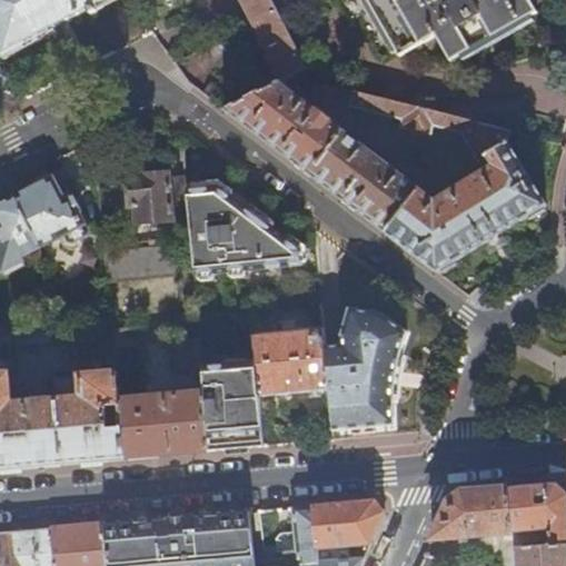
[(93,5),(101,0),(0,0),(0,41),(6,52),(51,29),(86,10),(88,15),(96,10),(93,5)]
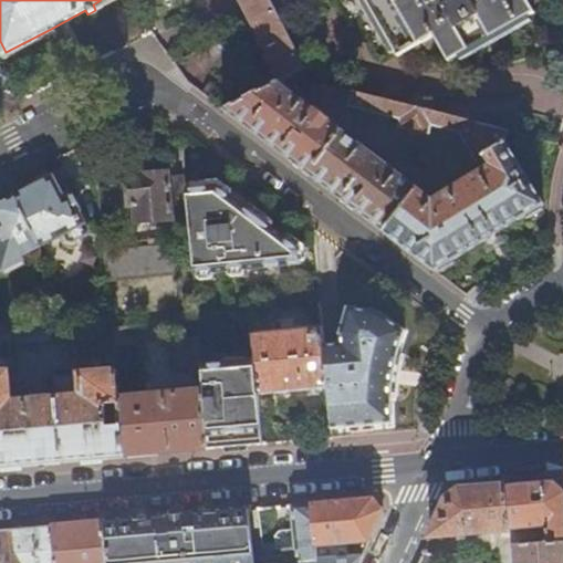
[(237,0),(279,80),(304,66),(269,0),(237,0)]
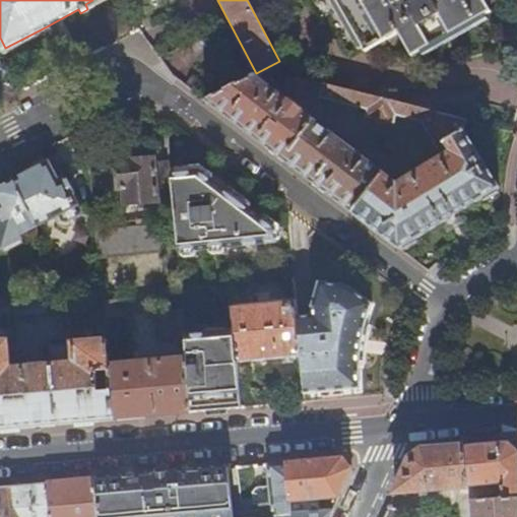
[(489,9),(483,0),(333,0),(362,50),(396,30),(410,55),(489,9)]
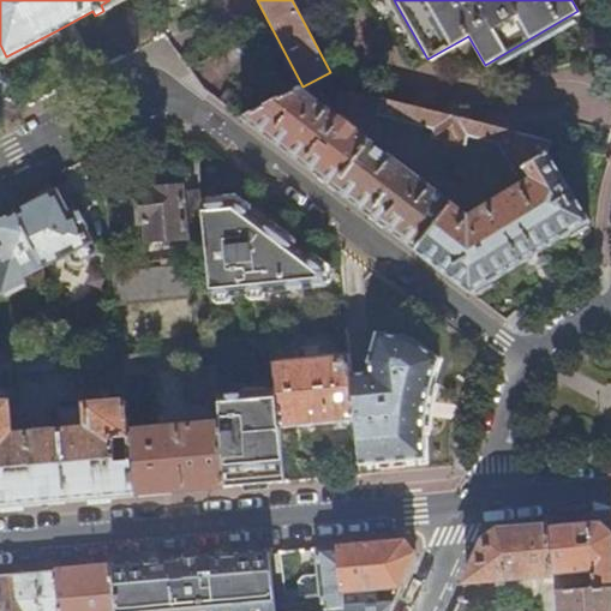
[(299,88),(240,119),(306,168),(385,229),(469,292),(538,249),(587,221),(545,150),(547,138),(339,88),(334,99),(336,102),(423,123),(424,121),(435,124),(432,131),(435,133),(459,141),(461,138),(462,131),(498,139),(515,167),(520,168),(522,167),(528,177),(468,215),(299,88)]
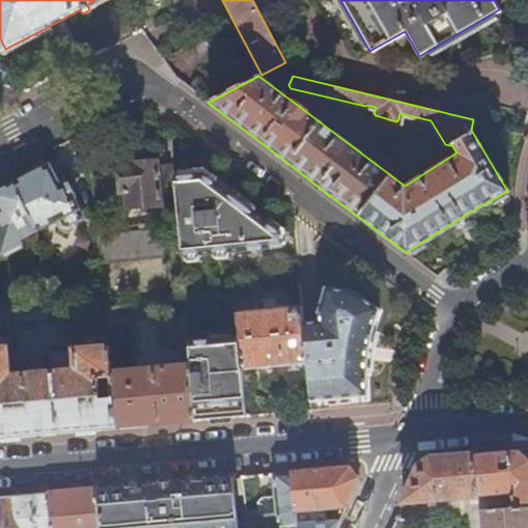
[(171,175),(170,162),(155,163),(154,161),(115,165),(118,192),(124,192),(127,206),(157,204),(157,191),(172,190),(171,175)]
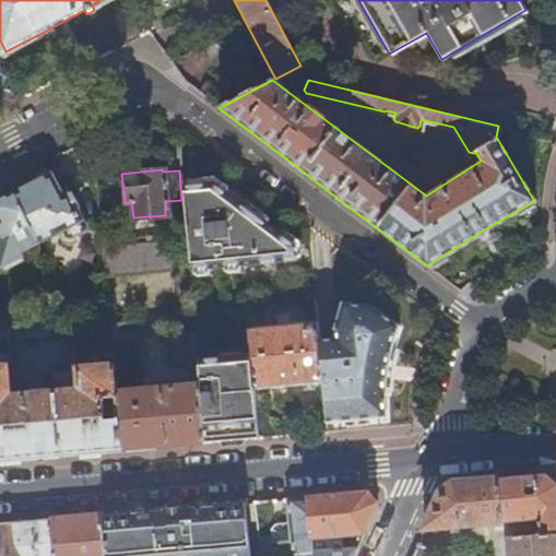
[(32,182),(11,193),(35,240),(60,228),(64,235),(68,236),(81,228),(82,226),(72,209),(75,206),(68,191),(59,197),(48,175),(46,176),(44,170),(30,177),(32,182)]
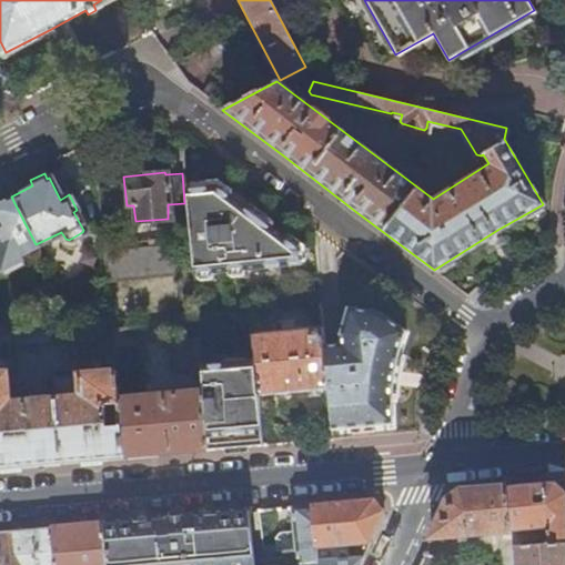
[(243,268),(238,203),(230,204),(226,207),(220,200),(221,198),(220,189),(217,185),(183,188),(184,203),(191,272),(243,268)]
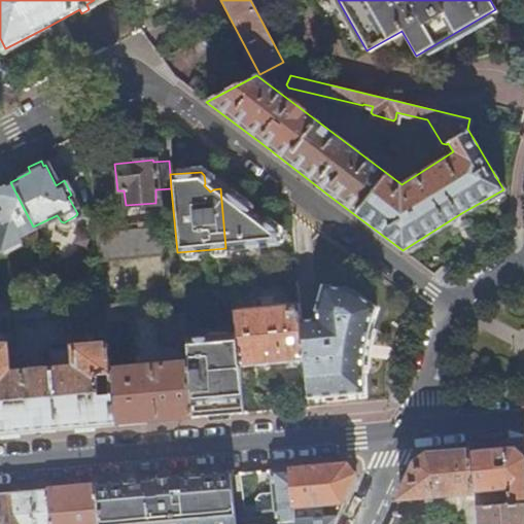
[(221,188),(219,187),(204,175),(205,183),(204,185),(210,191),(213,189),(220,188),(221,188)]
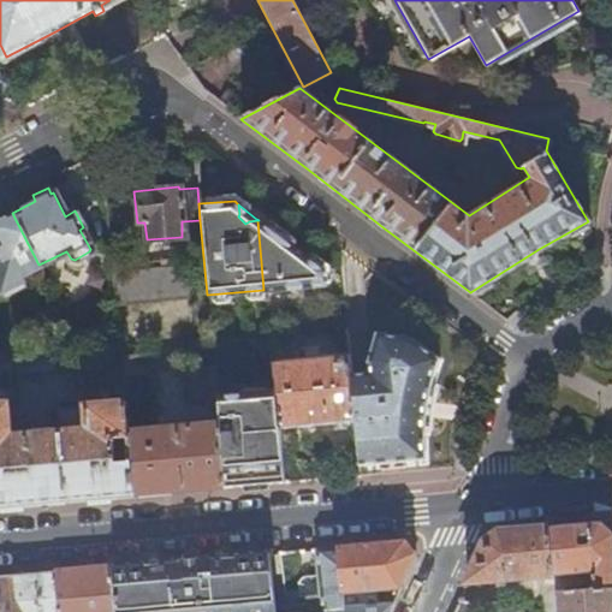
[(39,265),(12,213),(0,219),(0,291),(21,279),(18,275),(39,265)]
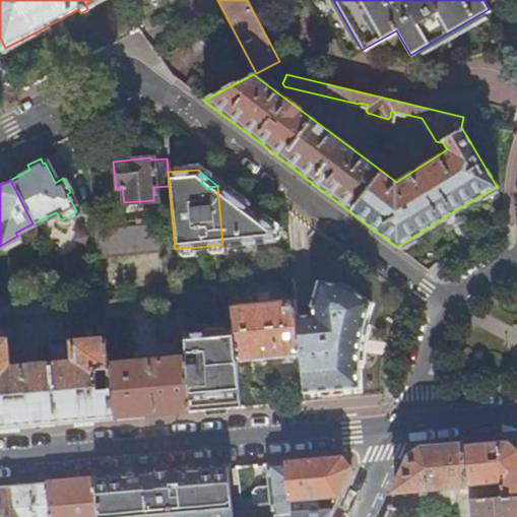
[(218,186),(217,186),(222,245),(272,240),(271,227),(218,186)]
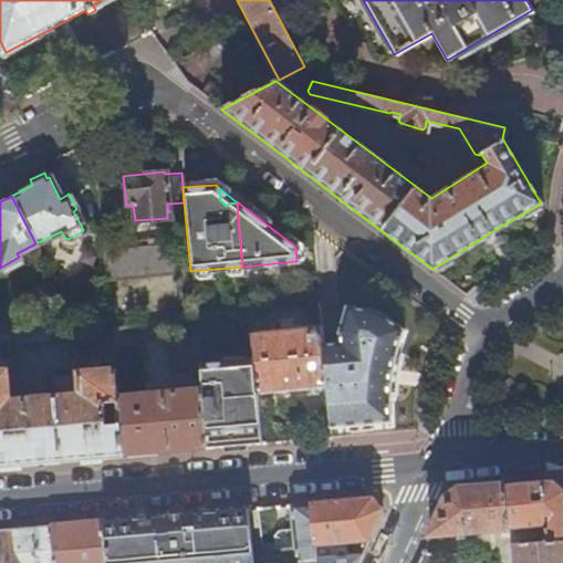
[(168,243),(101,251),(105,279),(173,272),(168,243)]
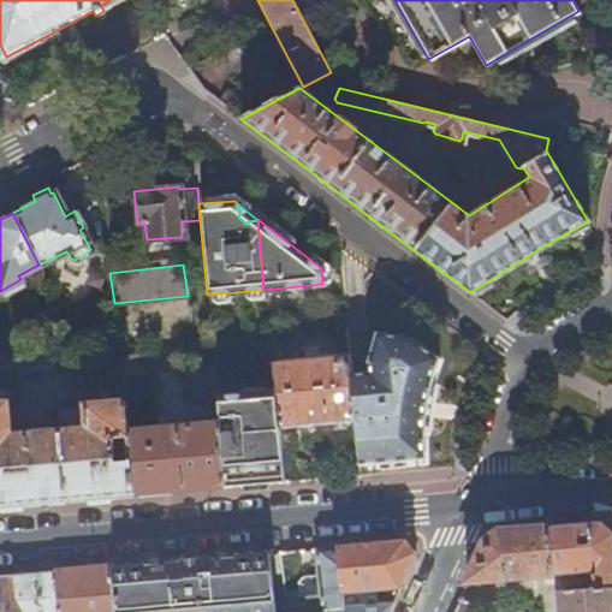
[(352,420),(356,463),(423,457),(423,438),(425,408),(429,381),(438,357),(411,337),(379,331),(368,357),(369,372),(348,373),(352,420)]
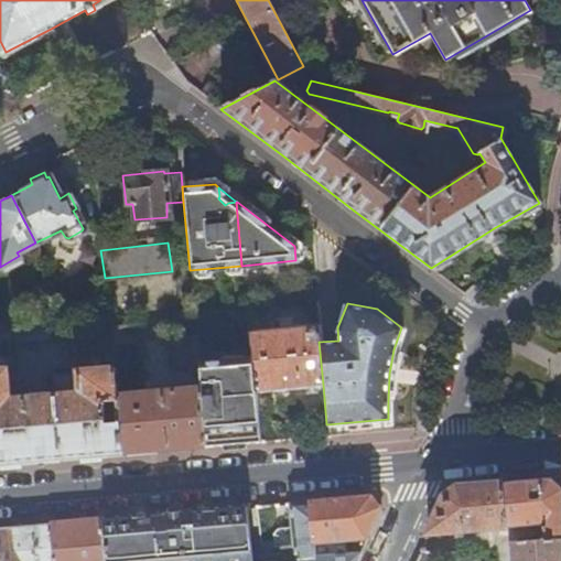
[(194,321),(175,322),(176,336),(195,335),(194,321)]
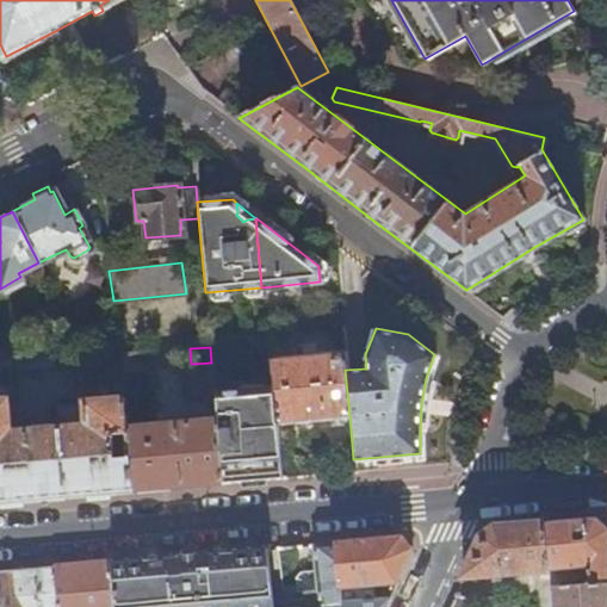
[(345,370),(344,351),(270,357),(272,389),(276,423),(350,416),(345,370)]
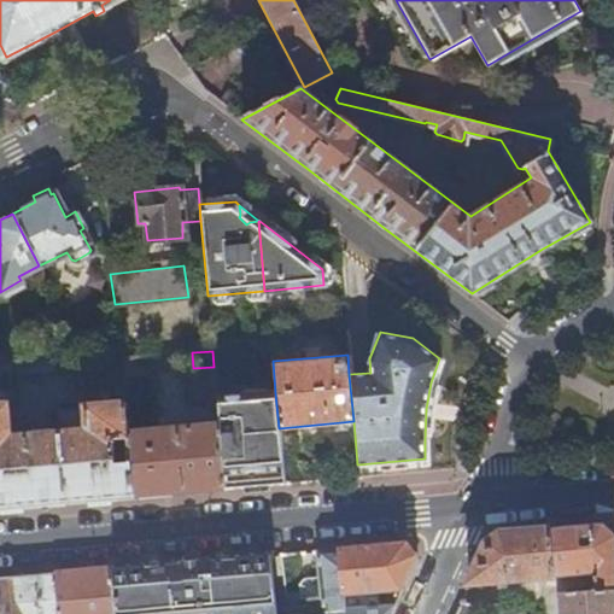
[(183,401),(216,397),(214,367),(193,368),(181,369),(183,401)]
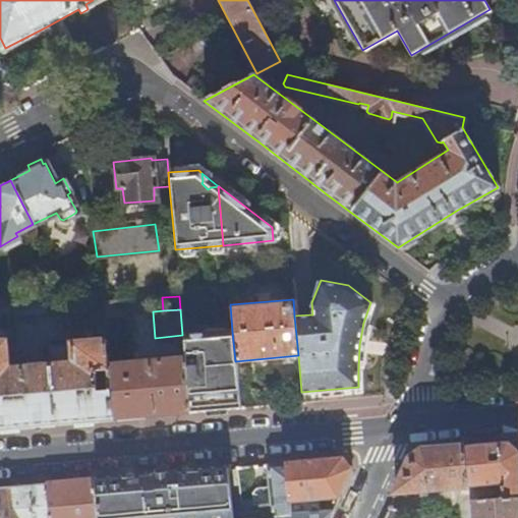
[(215,409),(240,407),(235,361),(232,332),(182,336),(184,358),(189,411),(215,409)]
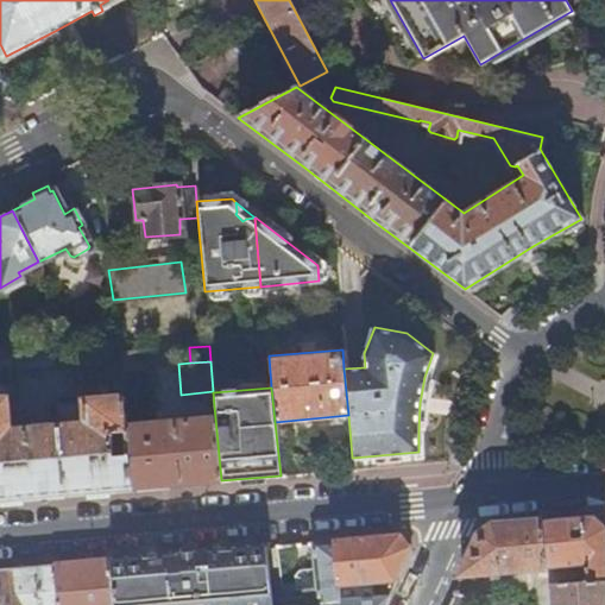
[(0,500),(74,495),(132,489),(126,428),(123,391),(90,395),(92,401),(57,403),(60,427),(12,430),(7,399),(0,399),(0,500)]
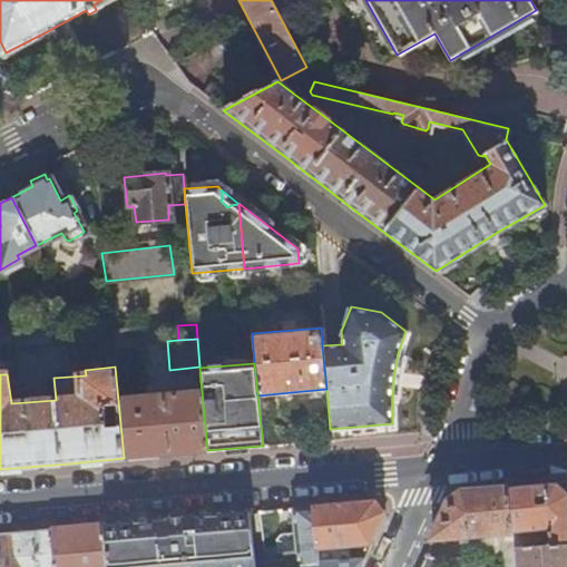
[(173,453),(207,450),(202,392),(185,394),(184,389),(183,388),(167,389),(164,392),(165,397),(118,401),(124,458),(173,453)]
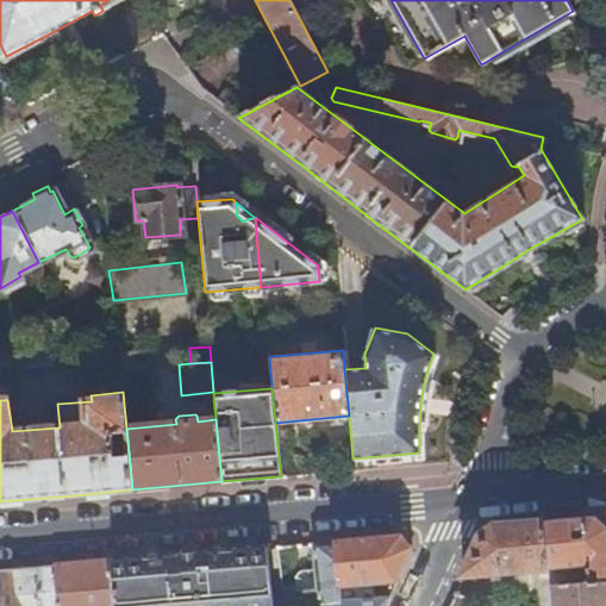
[(479,535),(461,574),(586,563),(586,574),(581,574),(581,582),(548,583),(549,605),(605,605),(605,545),(605,526),(592,516),(562,518),(514,523),(493,525),(479,535)]
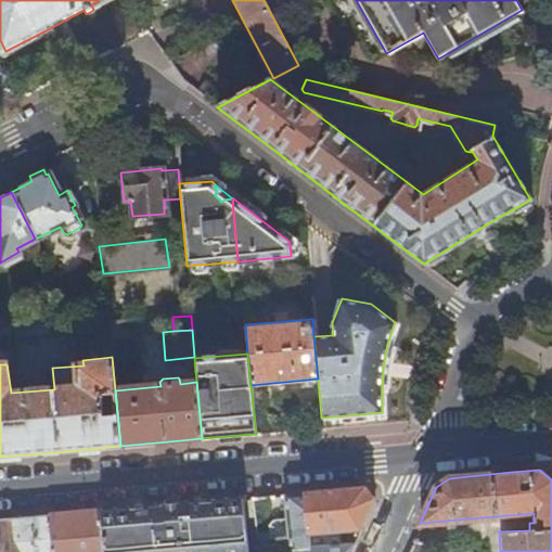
[(338,529),(359,528),(373,498),(366,487),(343,488),(304,491),(309,546),(290,549),(291,551),(348,551),(352,542),(337,541),(338,529)]
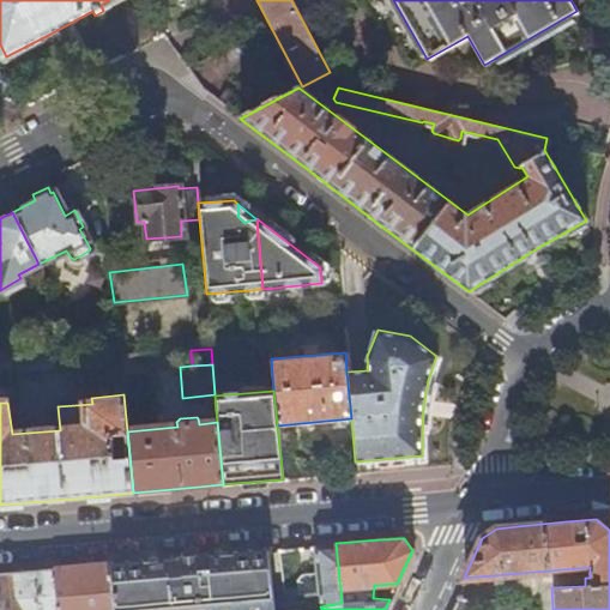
[(342,603),(336,543),(319,544),(312,545),(315,572),(316,590),(297,592),(297,585),(283,587),(285,602),(300,599),(305,599),(306,609),(320,607),(342,603)]
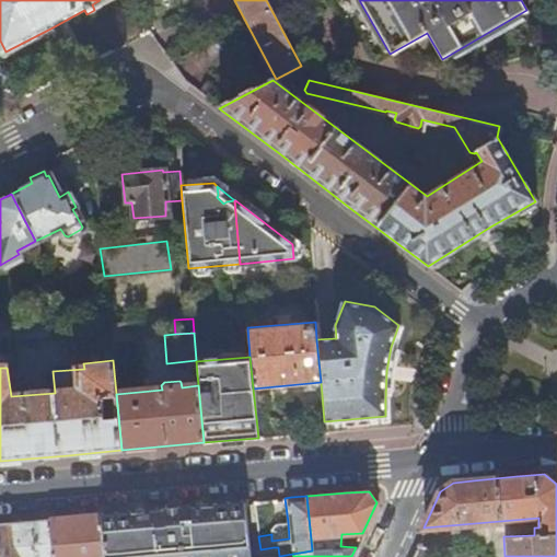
[(252,556),(245,501),(216,505),(216,508),(185,510),(185,507),(163,509),(162,512),(153,513),(134,515),(132,512),(100,514),(103,556),(252,556)]
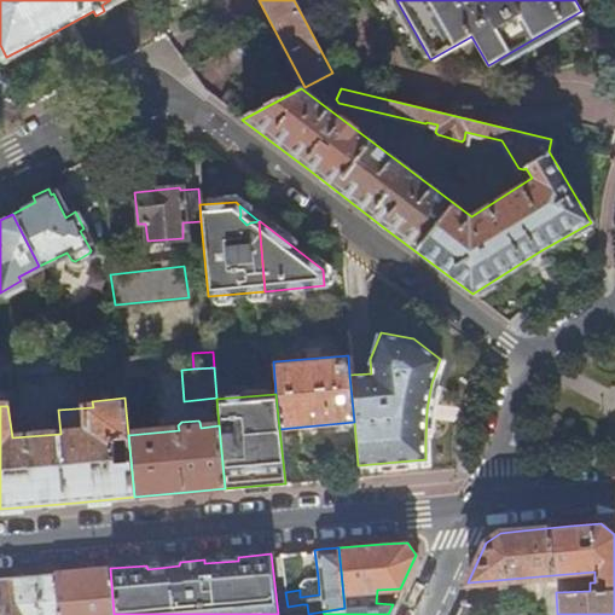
[(114,614),(110,568),(86,570),(53,574),(57,614),(114,614)]
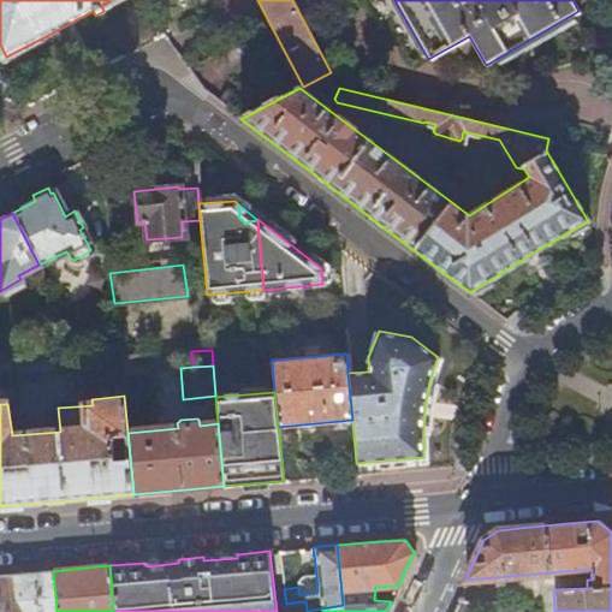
[(57,611),(53,571),(29,574),(0,576),(0,611),(57,611)]
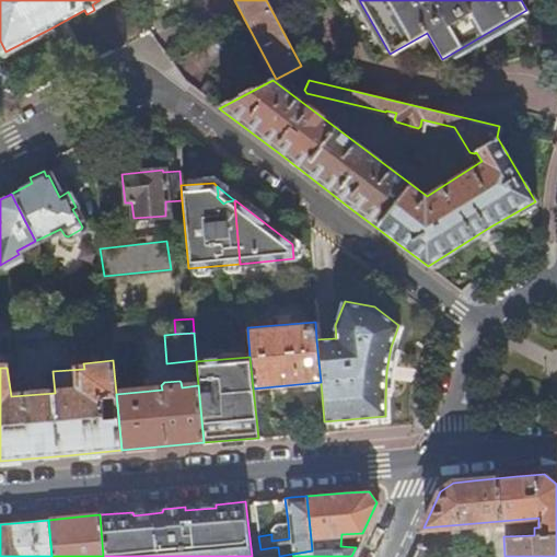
[(289,538),(288,522),(275,523),(270,529),(271,534),(271,541),(289,538)]
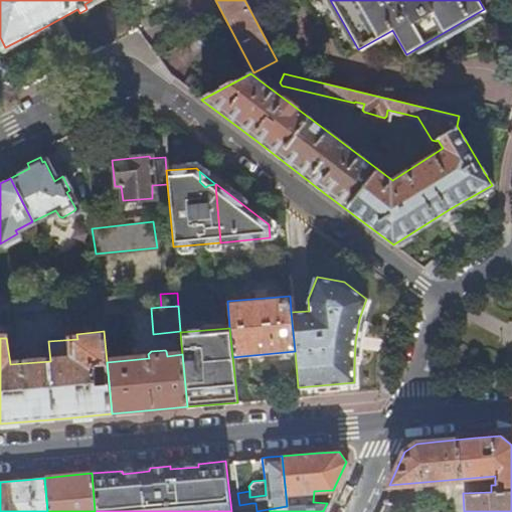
[(400,511),(405,501),(381,500),(376,511),(400,511)]
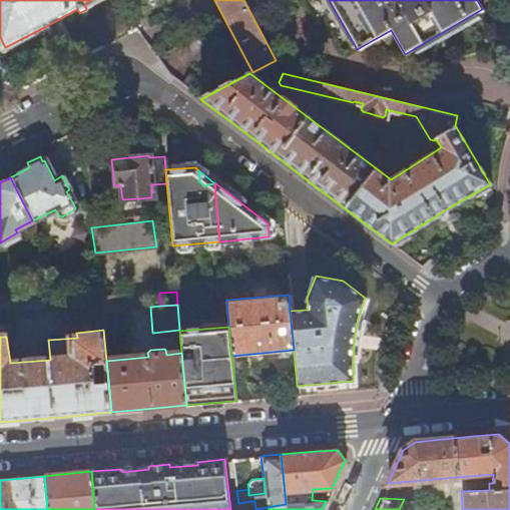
[(269,509),(268,507),(256,509),(255,501),(250,501),(251,508),(238,509),(269,509)]
